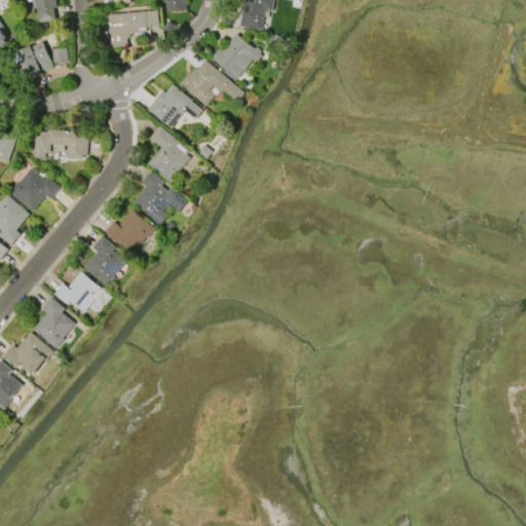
[(57,22),(38,24),(35,0),(55,0),(57,7),(54,8),(57,22)]
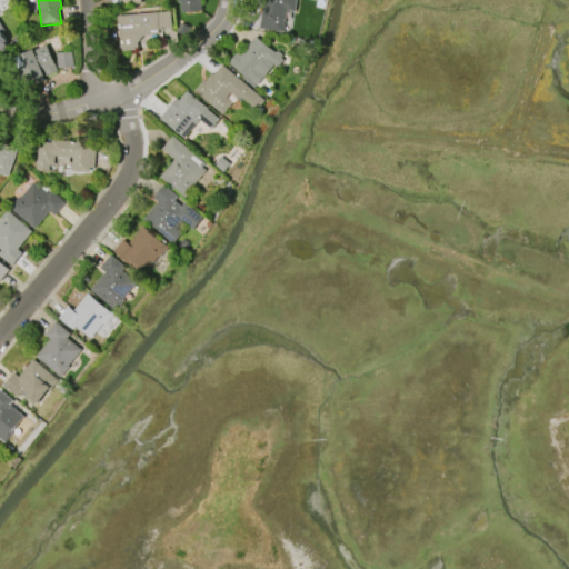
[(200,0),(201,11),(181,13),(179,0),(200,0)]
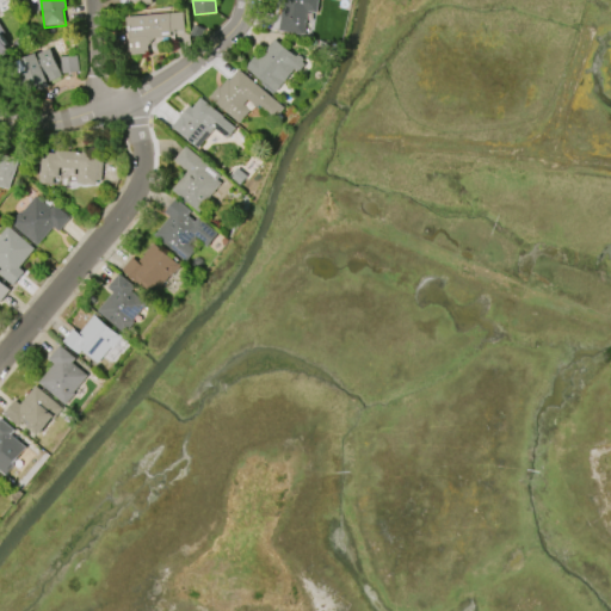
[(278,31),(282,5),(277,4),(277,0),(319,0),(318,13),(308,12),(304,35),(278,31)]
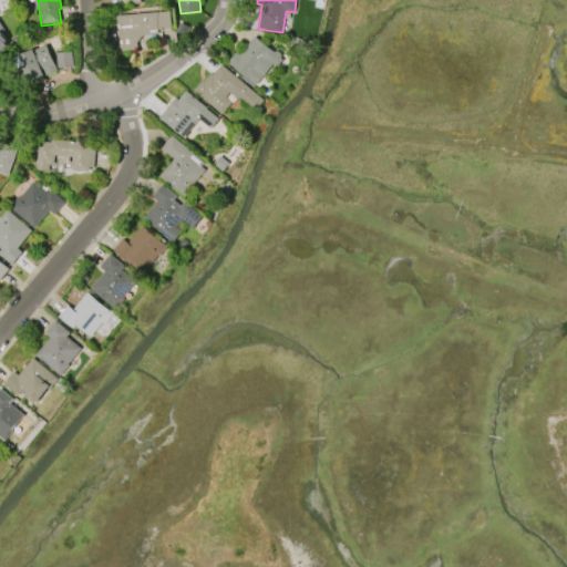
[(116,17),(169,12),(171,28),(161,28),(162,30),(157,30),(158,35),(142,37),(136,43),(137,48),(134,48),(135,51),(120,52),(119,30),(117,30),(116,17)]
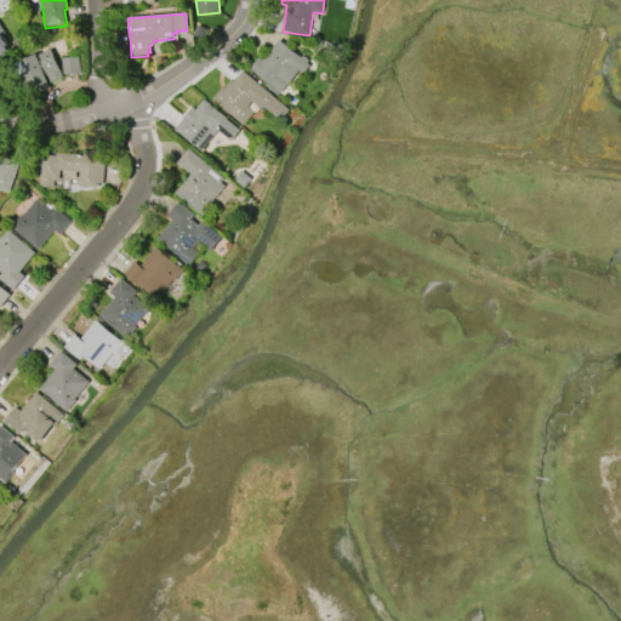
[(0,55),(11,49),(0,29),(0,55)]
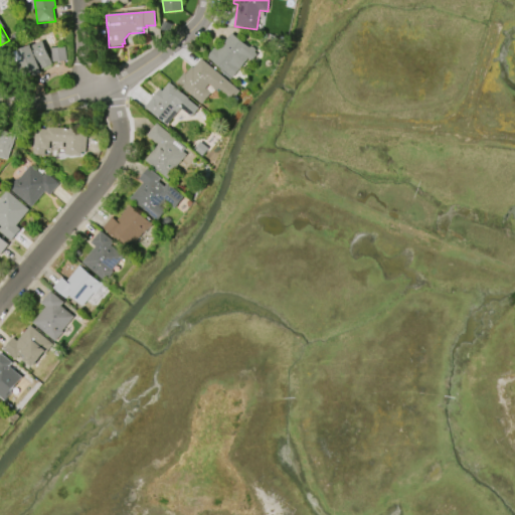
[(217,49),(231,33),(248,48),(250,46),(252,47),(254,49),(254,50),(254,52),(256,54),(251,60),(248,57),(231,77),(207,57),(214,47),(217,49)]
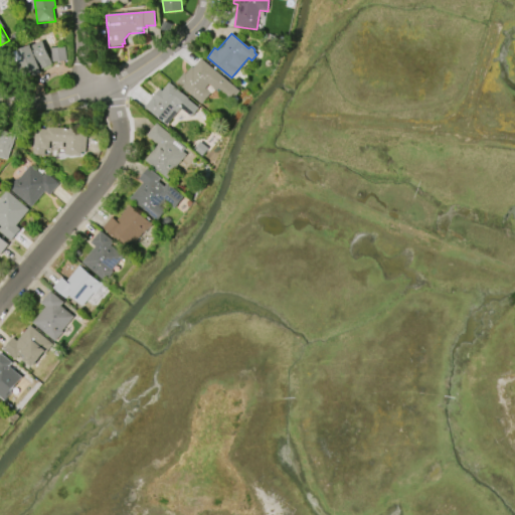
[(52,64),(42,69),(39,63),(38,64),(40,68),(38,69),(39,73),(33,76),(31,73),(23,77),(12,53),(30,45),(30,47),(41,42),(52,64)]
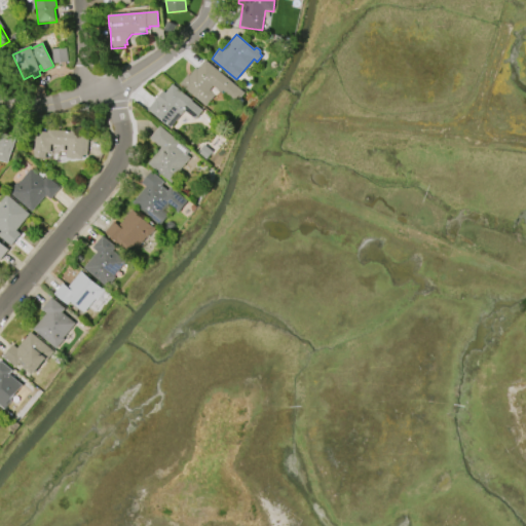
[(51,49),(53,64),(68,63),(66,47),(51,49)]
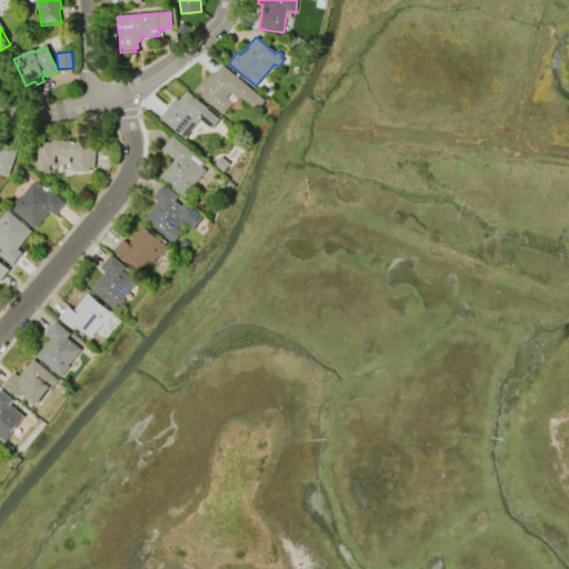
[(222,65),(263,101),(256,110),(241,97),(239,100),(230,92),(227,98),(232,102),(222,115),(195,91),(202,81),(205,82),(212,73),(213,75),(222,65)]
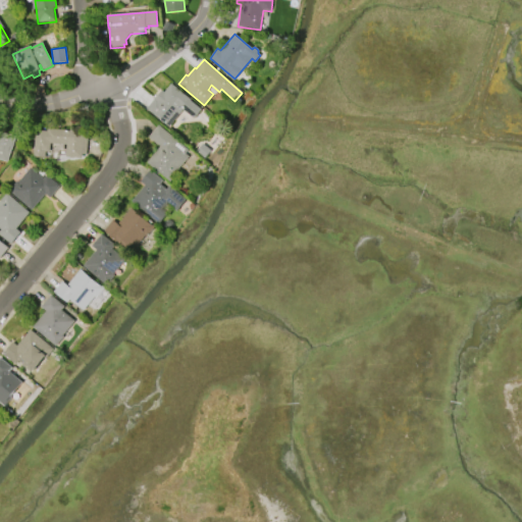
[(171,84),(203,109),(194,119),(183,110),(169,126),(147,108),(162,91),(164,93),(171,84)]
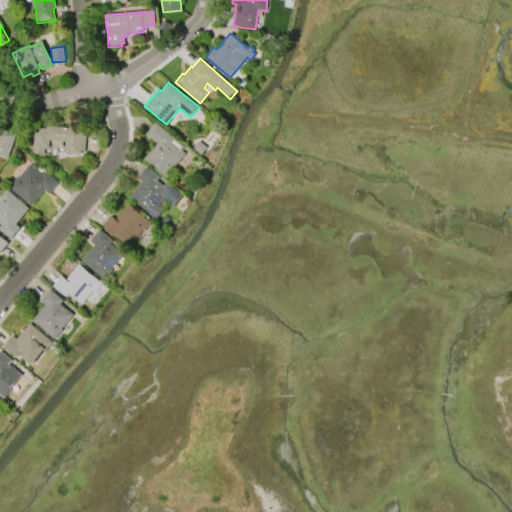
[(157,144),(146,134),(156,123),(185,147),(182,151),(185,154),(173,168),(175,170),(167,179),(144,159),(157,144)]
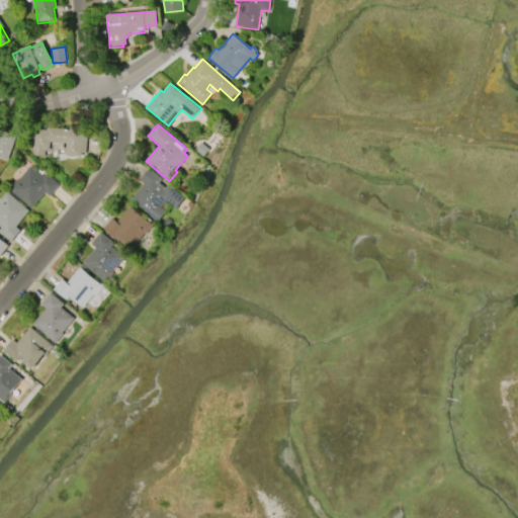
[(47,127),(87,131),(85,154),(82,154),(81,157),(66,156),(67,144),(50,142),(50,151),(46,151),(45,157),(33,156),(35,130),(47,131),(47,127)]
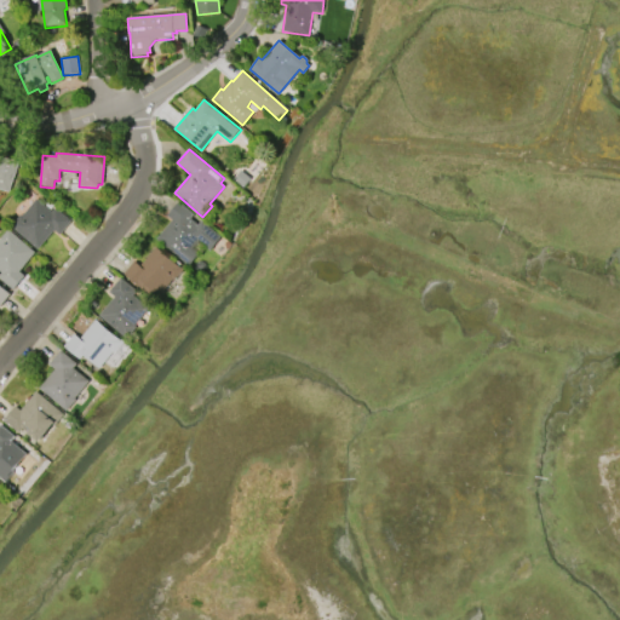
[(0,155),(18,162),(7,191),(0,188),(0,155)]
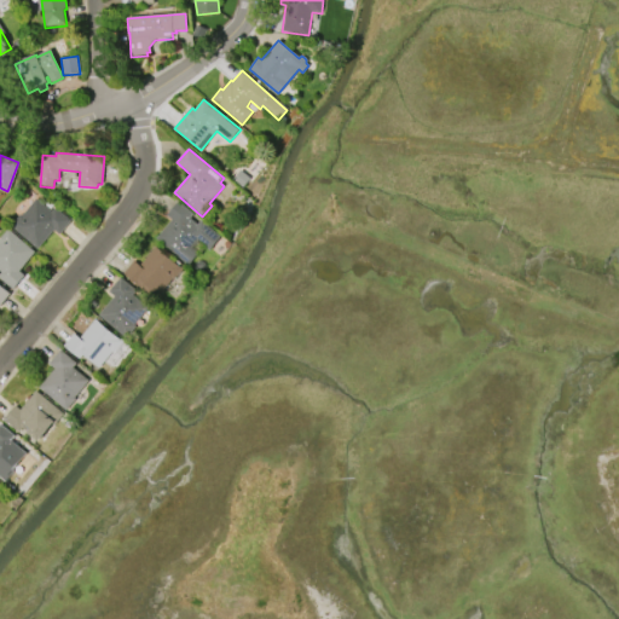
[(35,200),(51,213),(55,208),(71,220),(59,235),(53,230),(38,249),(11,227),(19,215),(22,217),(35,200)]
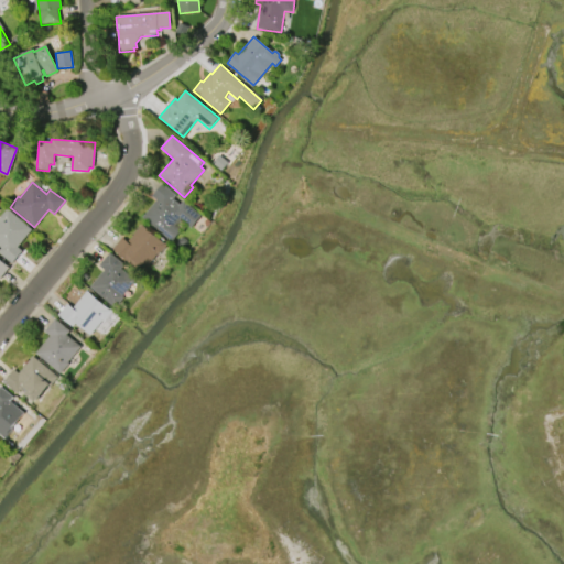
[(141,218),(156,201),(152,196),(162,184),(176,195),(173,198),(180,205),(183,202),(201,216),(191,227),(181,219),(174,227),(181,231),(172,242),(141,218)]
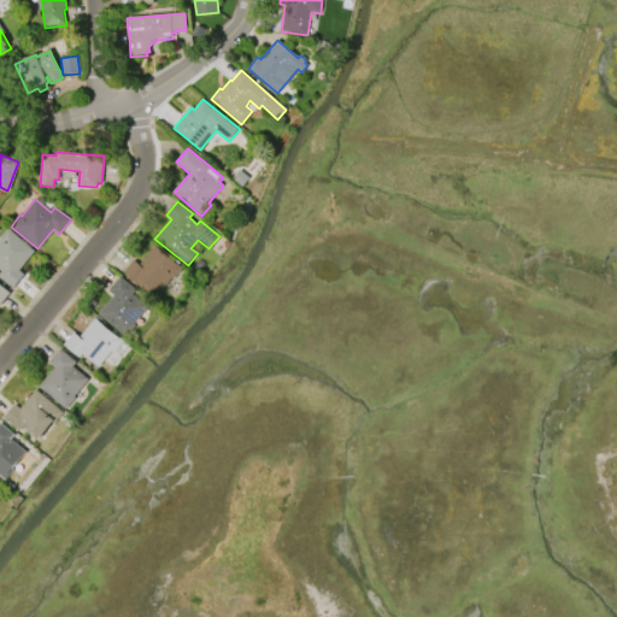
[(0,236),(7,229),(34,251),(18,270),(24,275),(12,289),(0,277),(0,272),(1,271),(0,270),(0,236)]
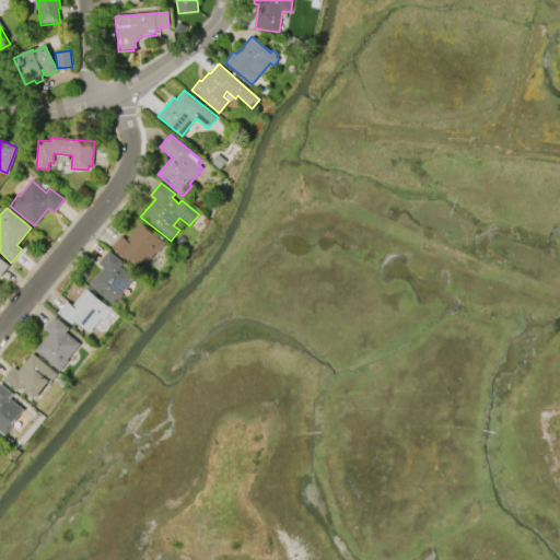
[(141,223),(165,243),(158,253),(156,253),(140,271),(112,247),(121,236),(126,240),(141,223)]
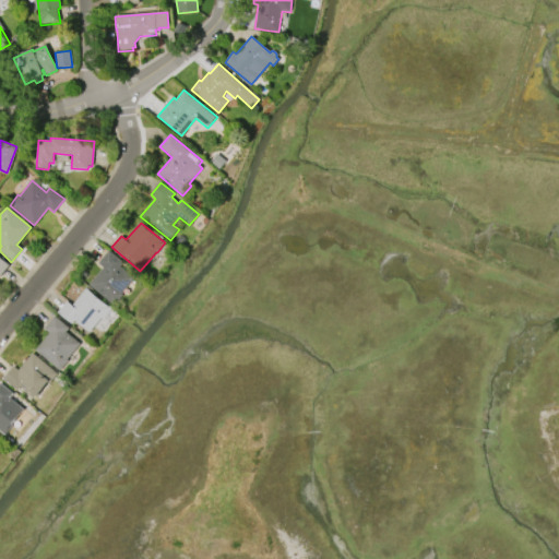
[(88,285),(103,268),(97,263),(108,251),(122,262),(119,266),(133,278),(121,294),(122,295),(114,306),(88,285)]
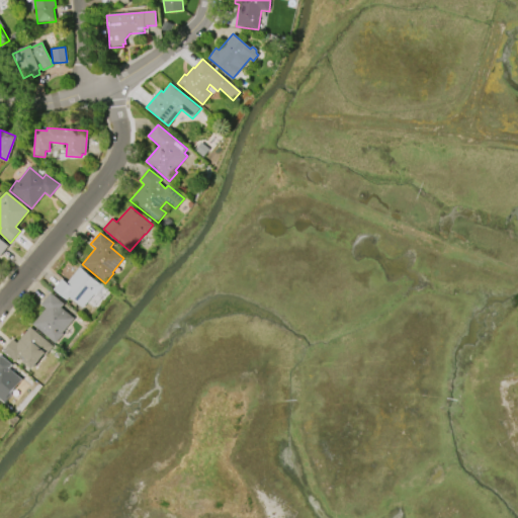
[(0,239),(8,246),(0,256),(0,239)]
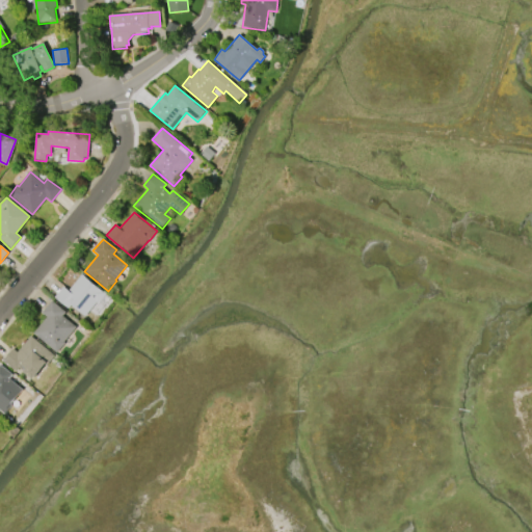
[(82,274),(106,294),(98,303),(97,302),(85,316),(71,304),(68,309),(55,297),(63,287),(69,291),(82,274)]
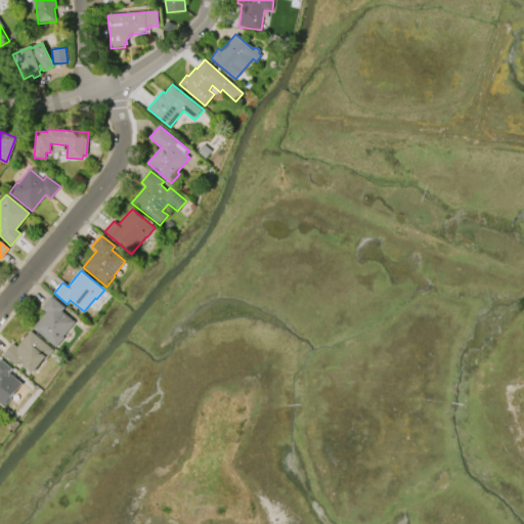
[(33,328),(46,312),(41,308),(51,296),(64,307),(61,310),(75,322),(63,336),(64,337),(56,347),(33,328)]
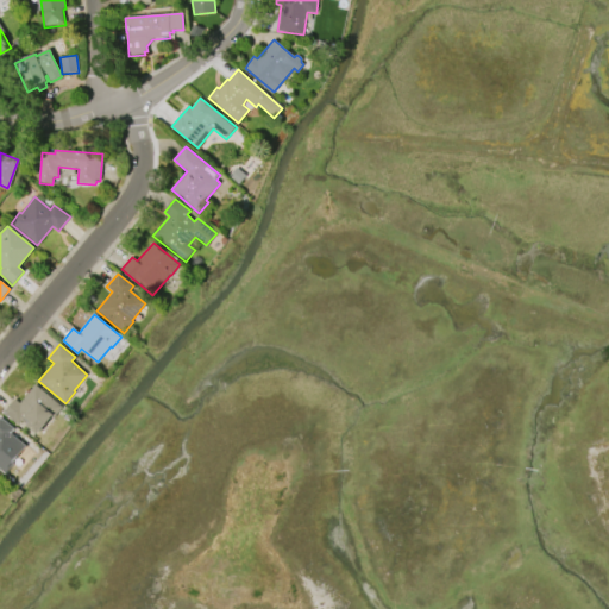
[(20,403),(36,384),(62,407),(46,426),(45,425),(38,434),(22,421),(18,425),(4,413),(14,399),(20,403)]
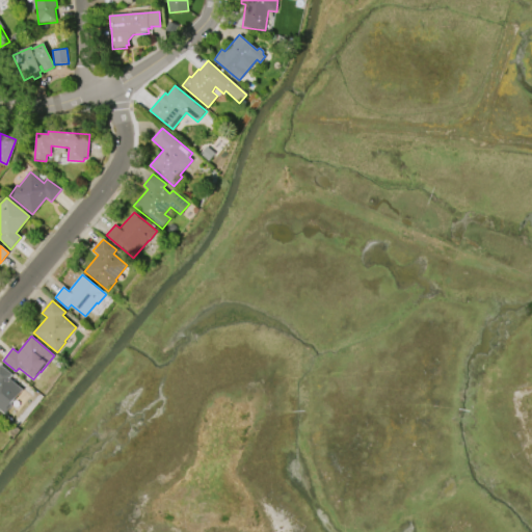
[(0,409),(0,364),(14,374),(10,378),(24,390),(11,404),(14,405),(5,415),(0,409)]
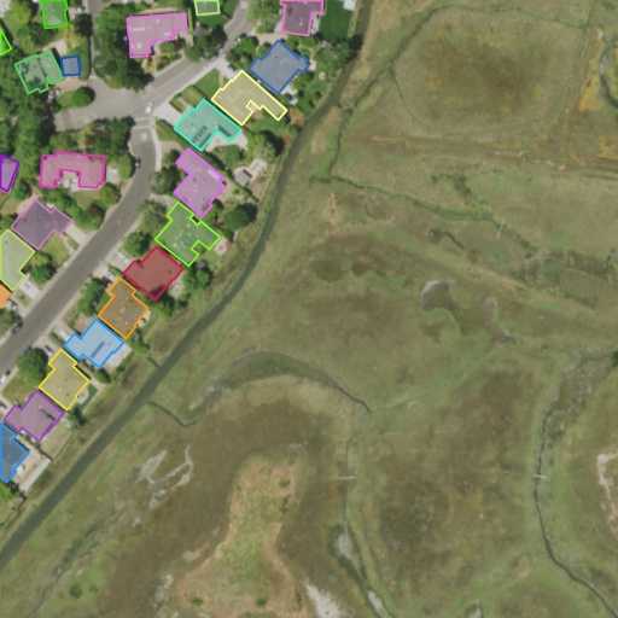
All buildings are outlined.
